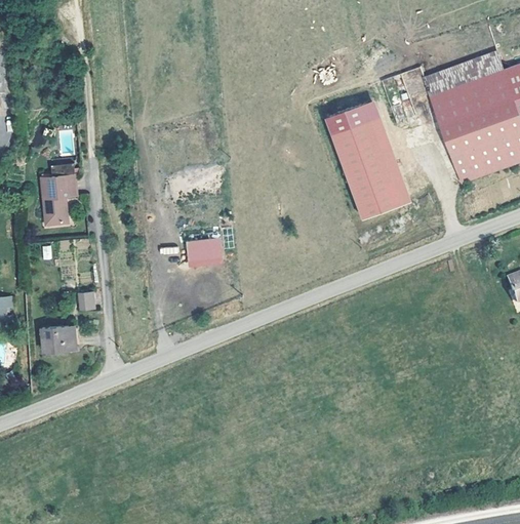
[(423,78),(429,95),(502,70),(495,51),(423,78)]
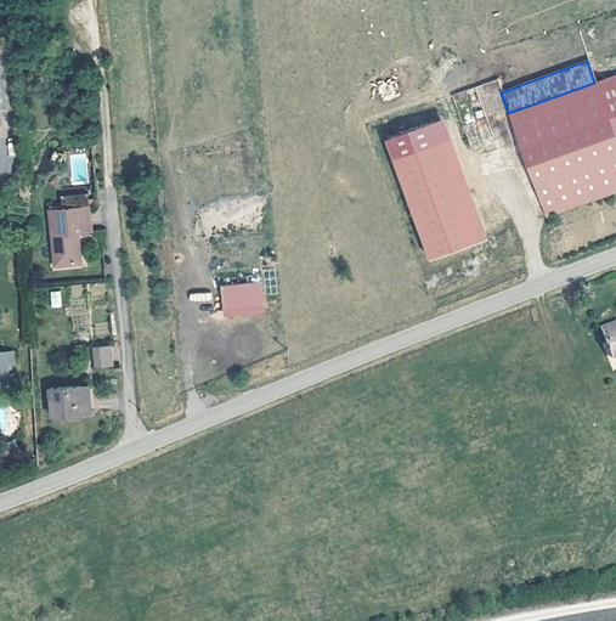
[(615,133),(615,74),(594,83),(508,113),(544,218),(615,192),(615,195),(615,147),(611,135),(615,133)]
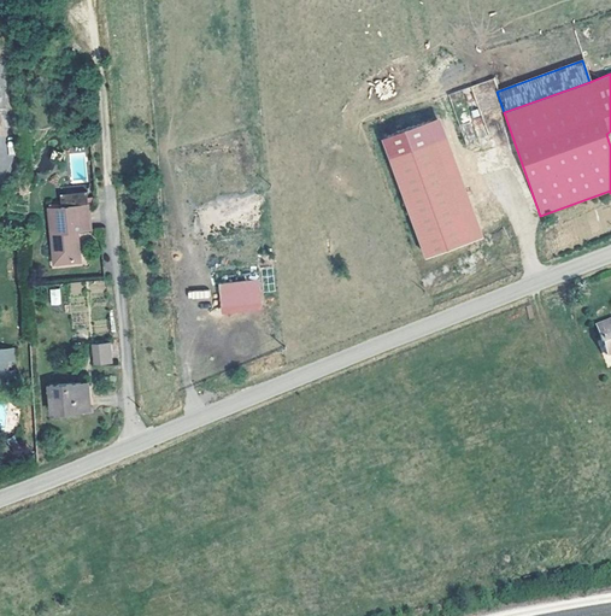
[(464,110),(473,136),(481,134),(473,107),(464,110)]
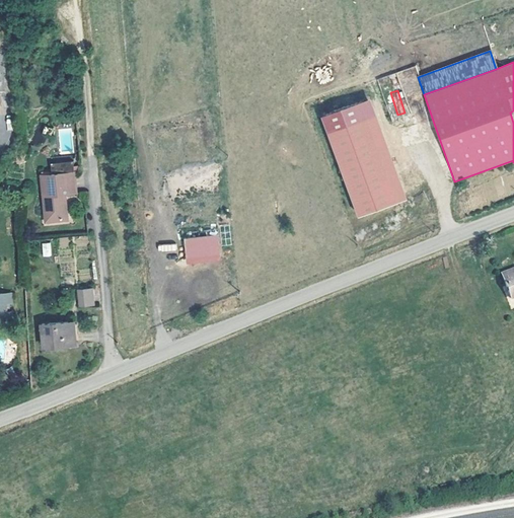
[(368,100),(320,118),(357,218),(405,201),(368,100)]
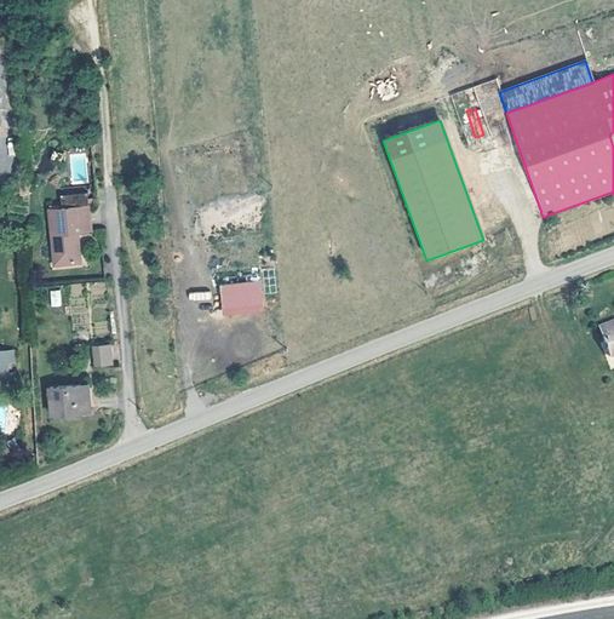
[(82,190),(57,194),(58,208),(45,210),(49,250),(53,250),(55,263),(74,262),(72,233),(86,230),(82,190)]
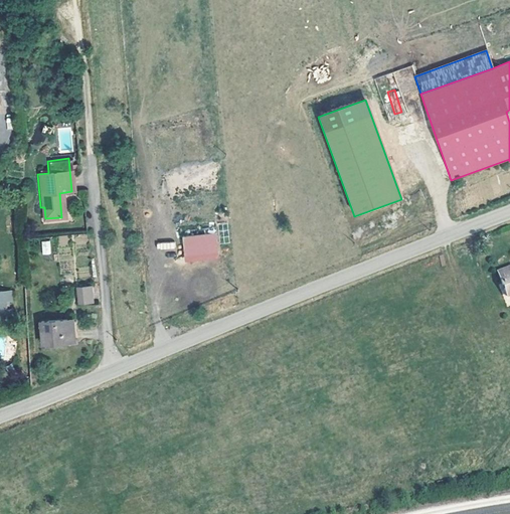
[(215,235),(185,237),(186,257),(216,253),(215,235)]
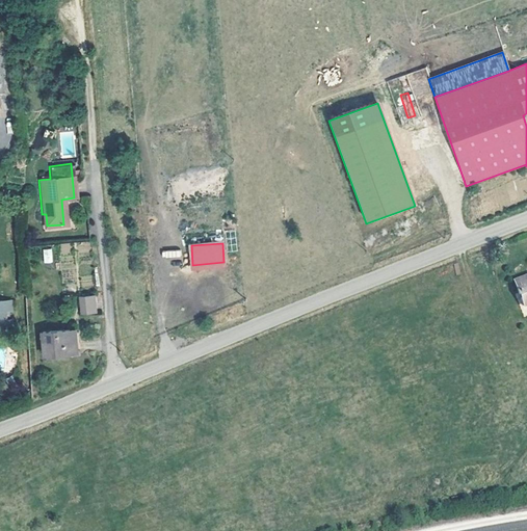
[(37,247),(38,262),(48,262),(47,247),(37,247)]
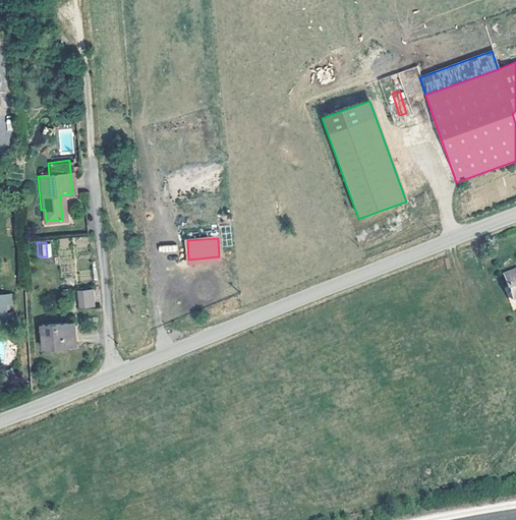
[(515,272),(513,274),(512,270),(500,275),(508,298),(515,295),(515,272)]
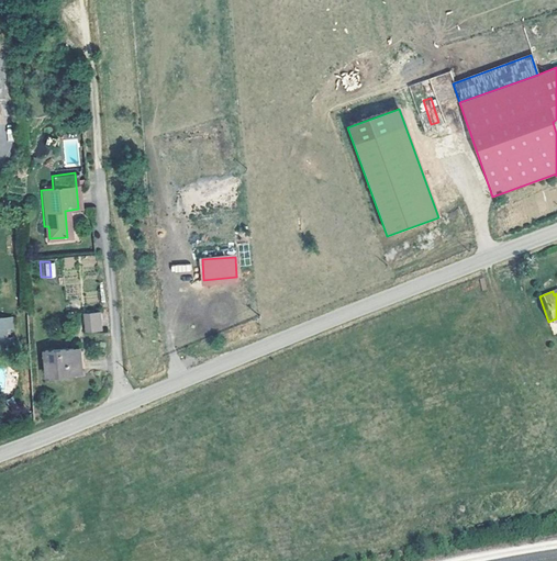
[(98,331),(97,311),(77,312),(79,332),(98,331)]
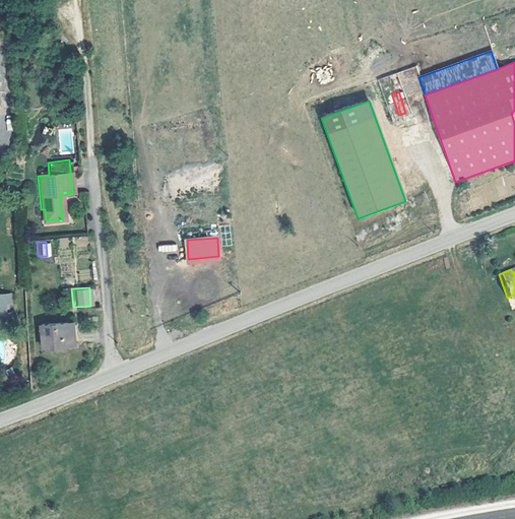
[(0,319),(9,318),(9,311),(3,311),(3,305),(7,305),(6,294),(0,295),(0,319)]
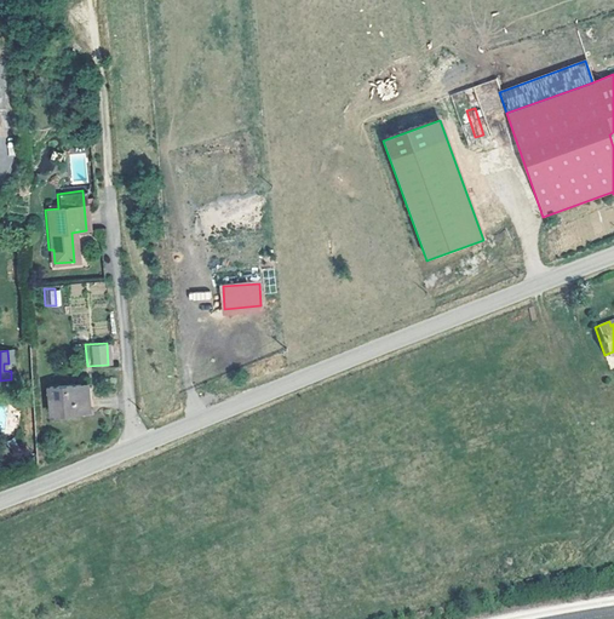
[(86,383),(47,387),(49,412),(89,408),(86,383)]
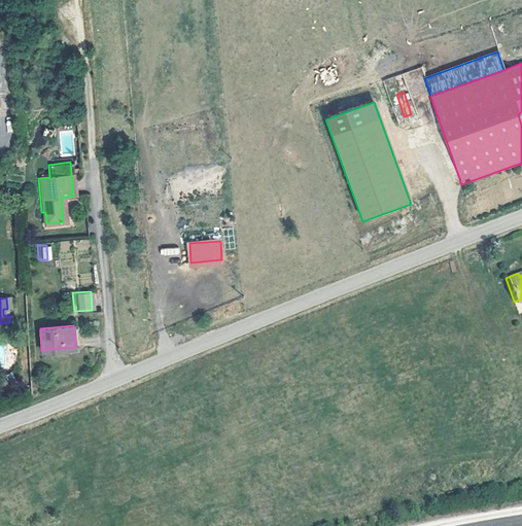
All buildings are outlined.
